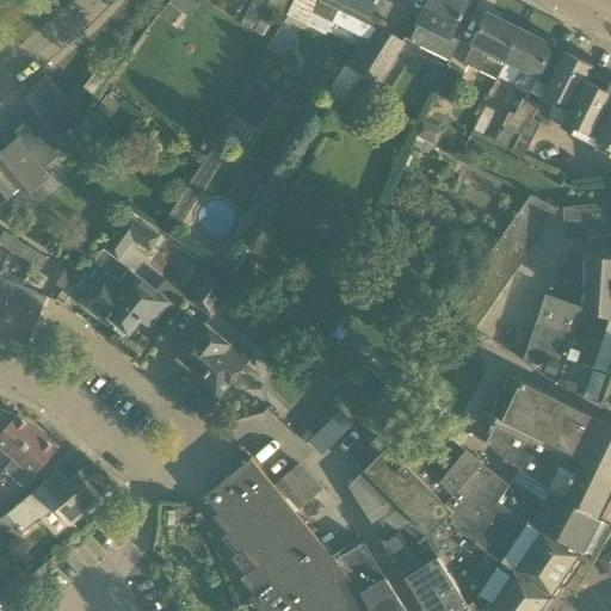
[(170,0),(168,2),(189,17),(199,0),(170,0)]
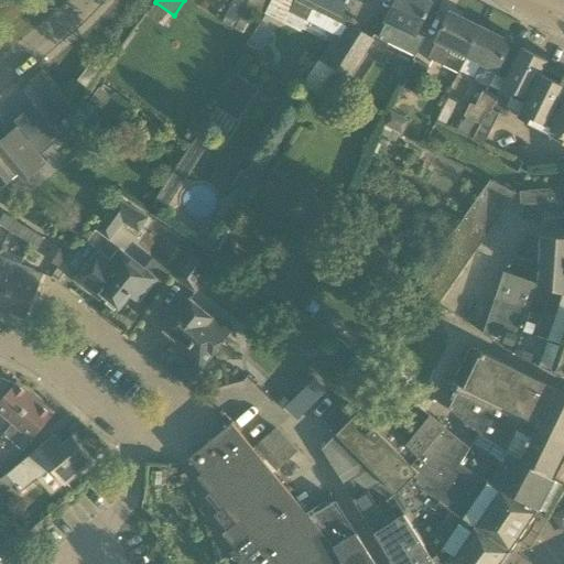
[(248,0),(234,30),(251,39),(270,0),(248,0)]
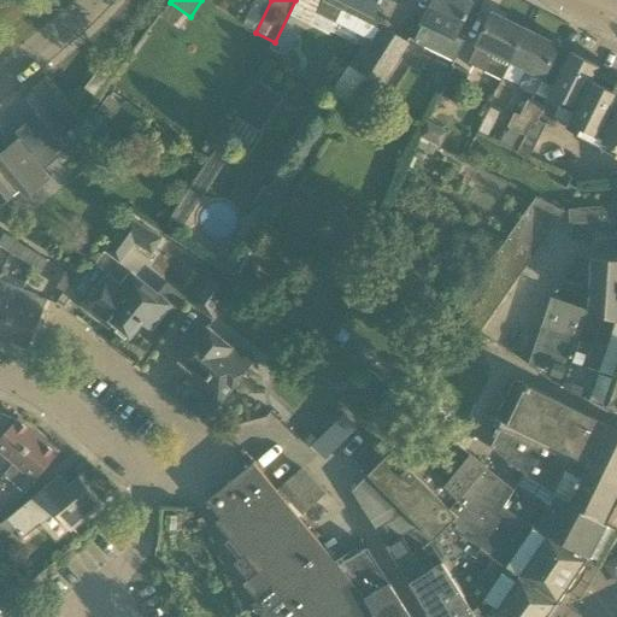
[(395,34),(385,27),(387,22),(375,16),(382,0),(298,0),(291,16),(329,34),(335,23),(366,39),(323,105),(344,119),(353,103),(395,34)]
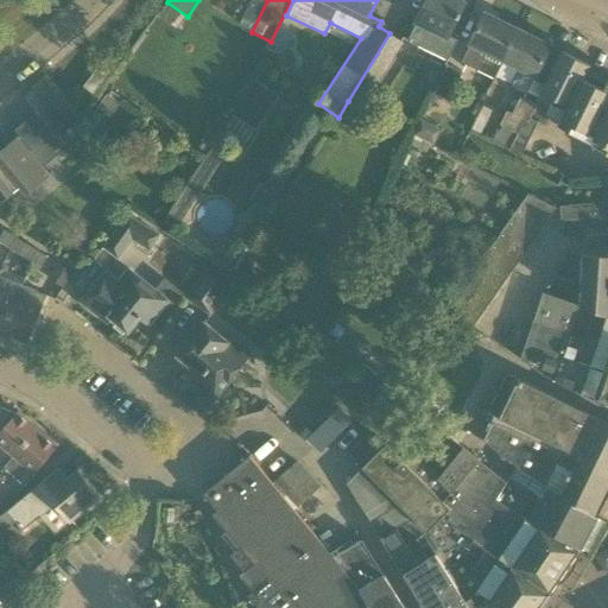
[(428,0),(423,11),(409,40),(448,61),(457,42),(448,37),(457,19),(460,19),(462,14),(460,13),(464,4),(456,0),(428,0)]
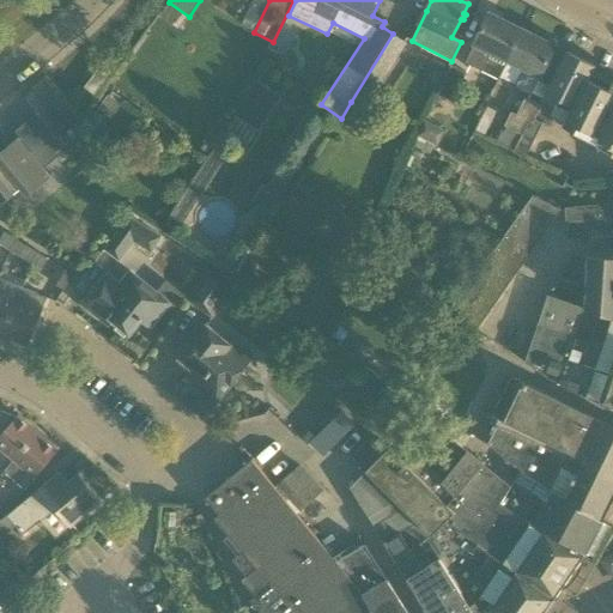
[(508,61),(522,30),(490,14),(479,36),(466,64),(481,72),(498,80),(508,61)]
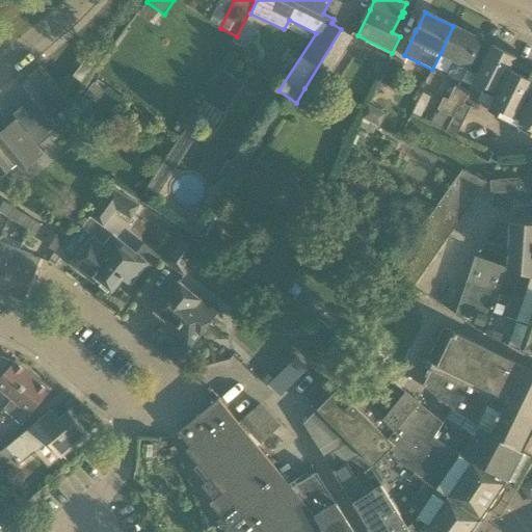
[(482,41),(453,26),(441,53),(454,60),(447,76),(460,83),(473,59),(482,41)]
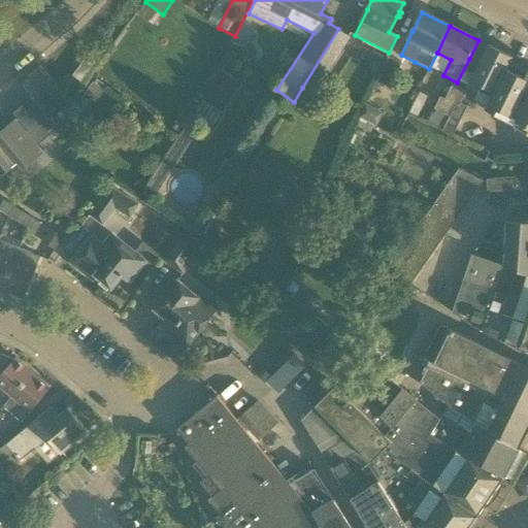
[(302,88),(316,97),(331,75),(326,73),(350,36),(338,29),(302,88)]
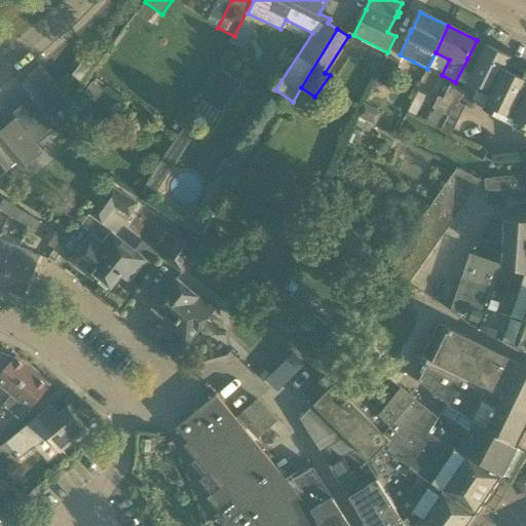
[(512,126),(517,129),(525,134),(525,70),(523,78),(504,69),(511,57),(487,45),(478,64),(467,86),(490,98),(484,109),(513,124),(512,126)]
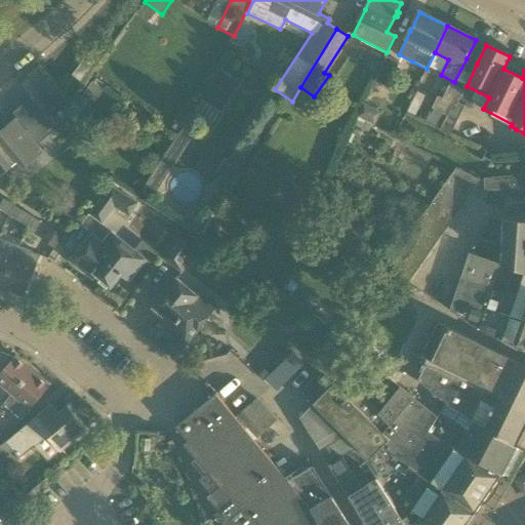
[(72,75),(80,81),(95,63),(86,55),(72,75)]
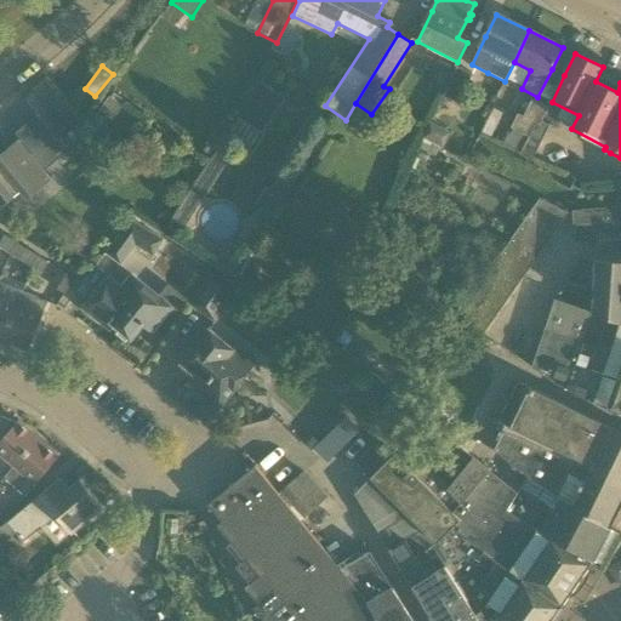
[(457,67),(443,96),(460,103),(473,74),(457,67)]
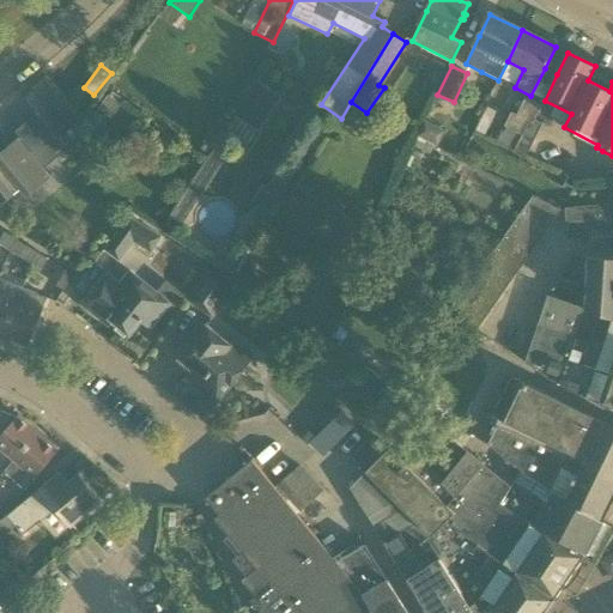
[(235,116),(213,149),(238,164),(259,132),(281,98),(256,82),(235,116)]
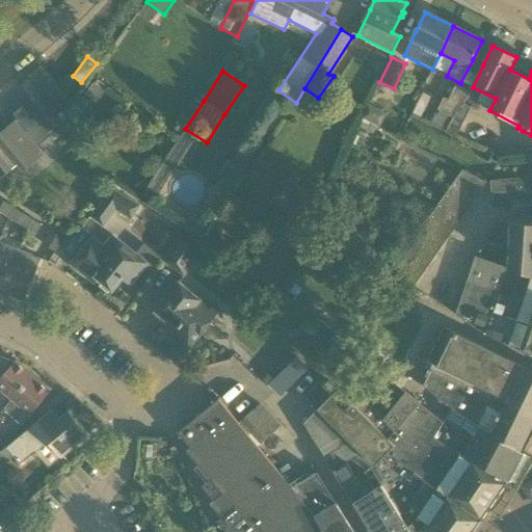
[(432,124),(446,131),(457,106),(461,107),(463,103),(469,92),(456,85),(448,101),(444,99),(439,110),(440,110),(432,124)]
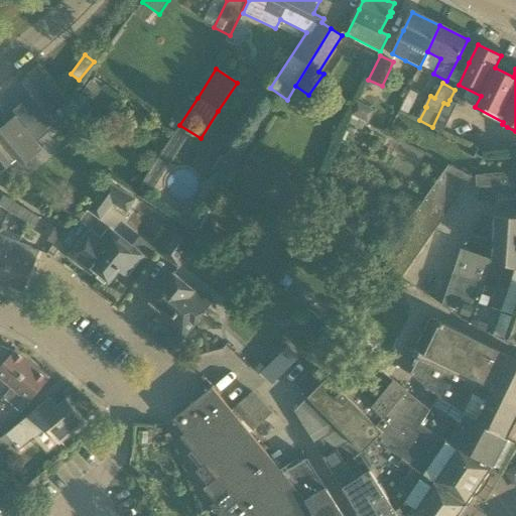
[(447,104),(443,103),(432,127),(443,131),(457,104),(449,100),(447,104)]
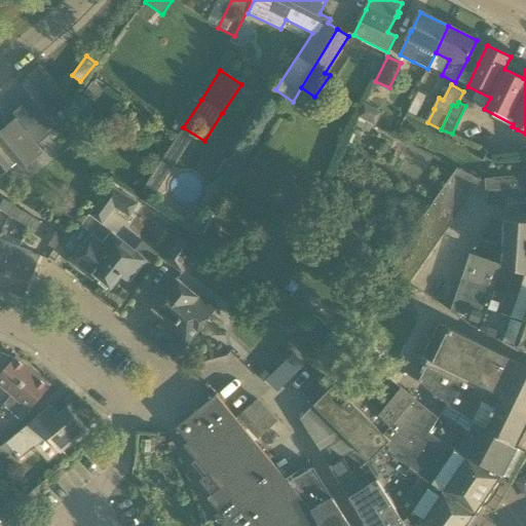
[(42,153),(28,136),(14,119),(0,132),(0,176),(17,161),(24,168),(42,153)]
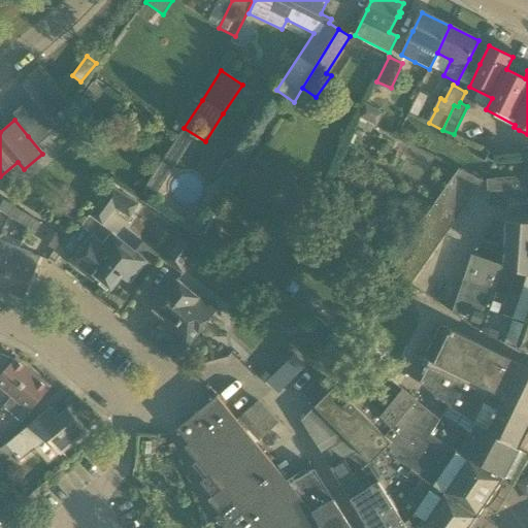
[(458,169),(450,180),(471,196),(482,182),(458,169)]
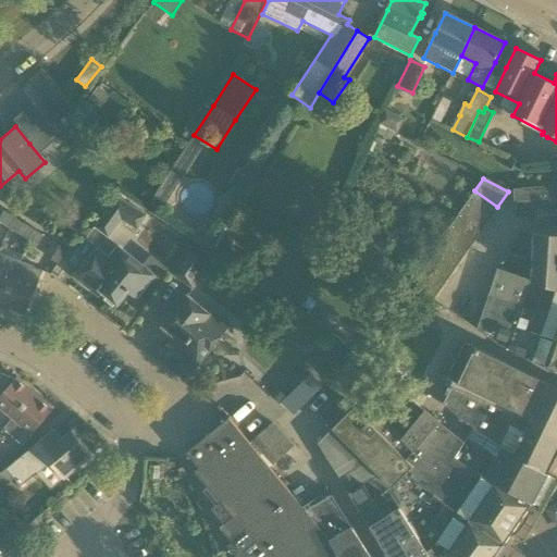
[(556,184),(514,189),(515,202),(556,197),(556,184)]
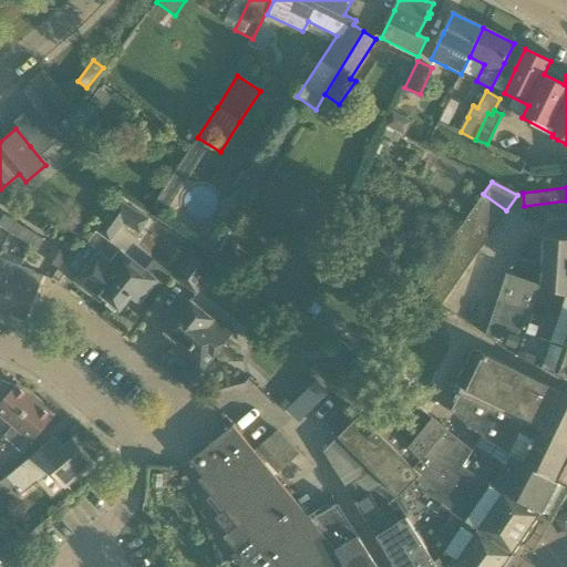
[(474,206),(498,223),(506,210),(483,194),(474,206)]
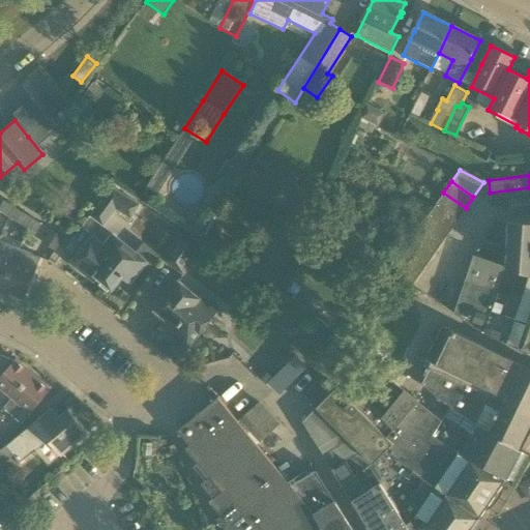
[(141,205),(113,187),(91,216),(104,226),(117,208),(131,218),(141,205)]
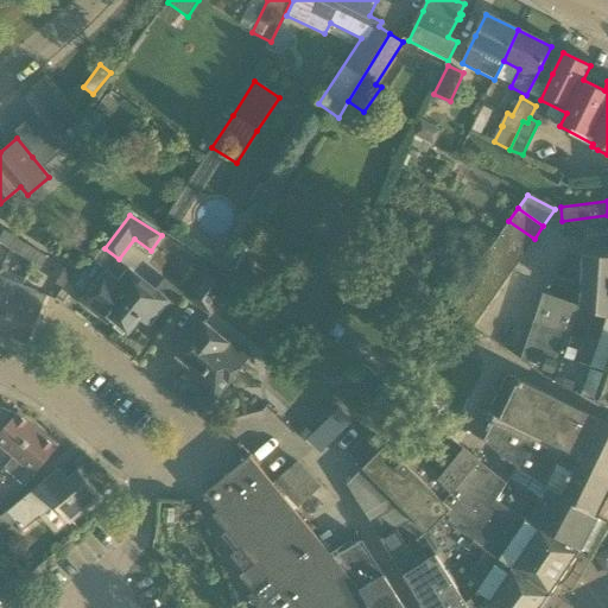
[(607,215),(562,221),(564,238),(588,240),(587,229),(600,228),(601,230),(607,229),(607,215)]
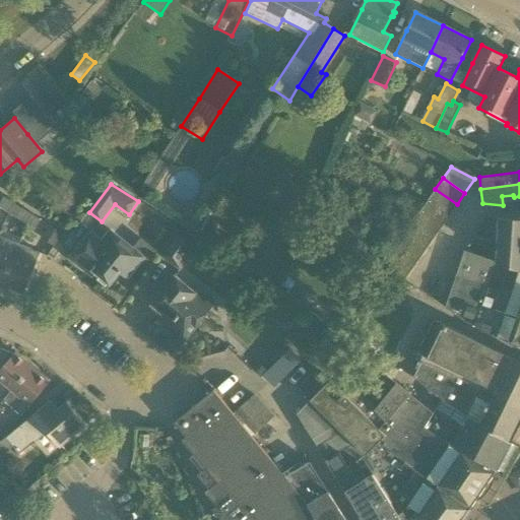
[(435,189),(428,200),(450,215),(457,204),(435,189)]
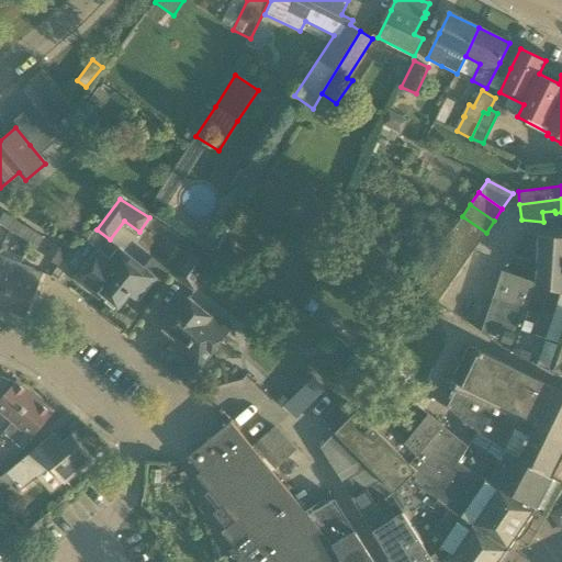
[(0,218),(0,223),(12,231),(18,221),(4,213),(0,218)]
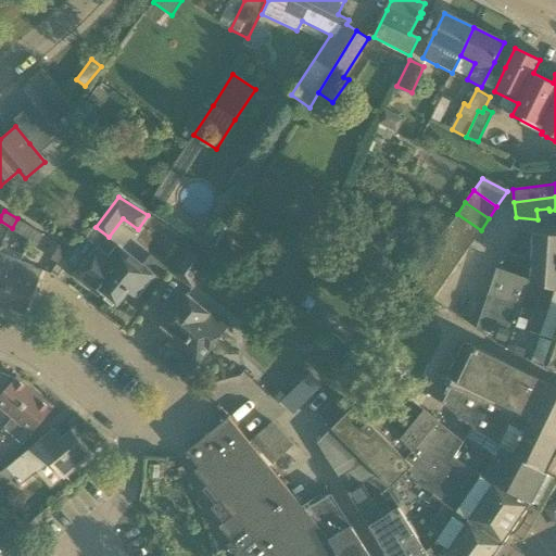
[(450,225),(472,241),(481,230),(457,214),(450,225)]
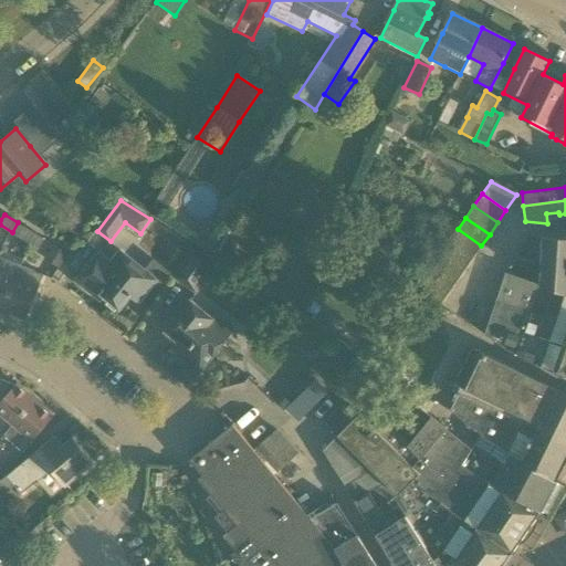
[(18,222),(12,232),(25,240),(31,231),(18,222)]
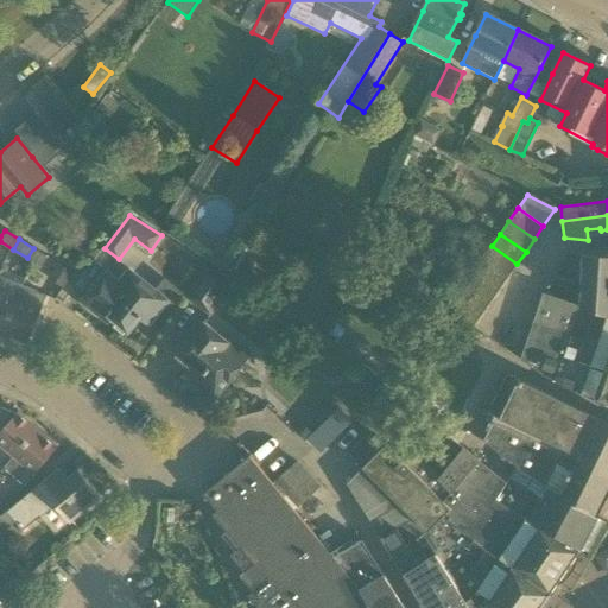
[(482,259),(508,277),(517,264),(492,246),(482,259)]
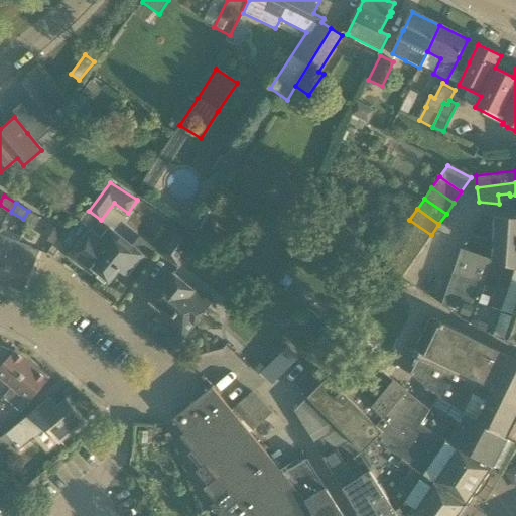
[(23,219),(35,227),(40,218),(28,211),(23,219)]
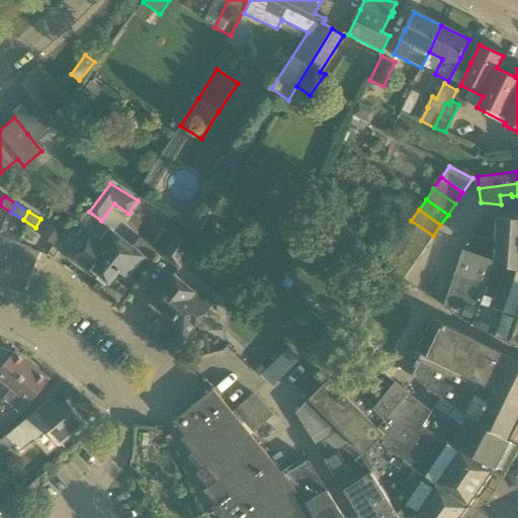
[(496,242),(517,245),(517,218),(498,217),(496,242)]
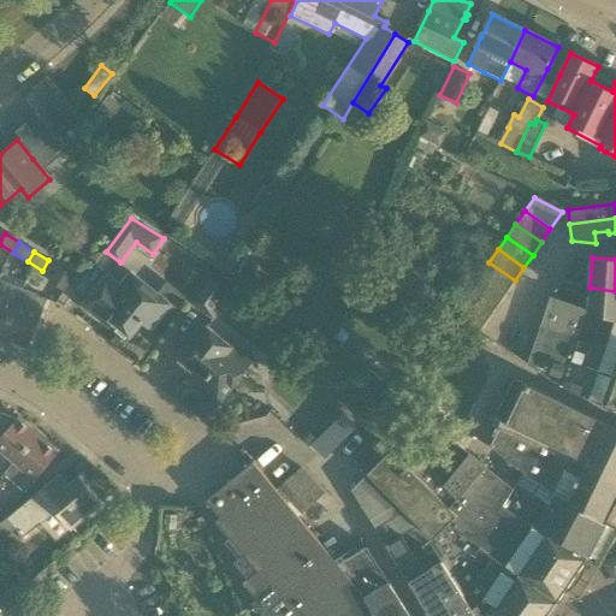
[(489,262),(480,276),(505,294),(515,280),(489,262)]
